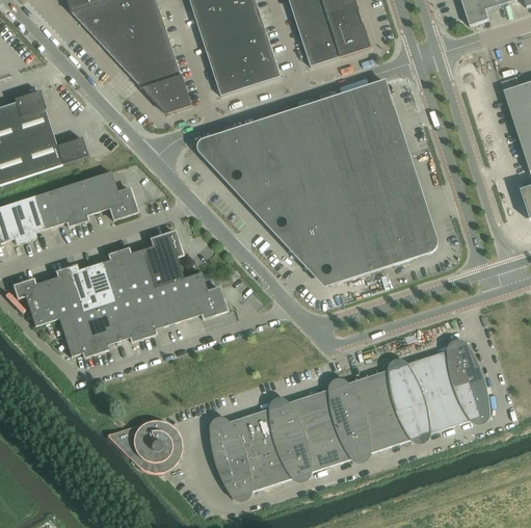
[(181,74),(171,45),(156,0),(67,0),(72,12),(141,87),(165,112),(191,104),(181,74)]
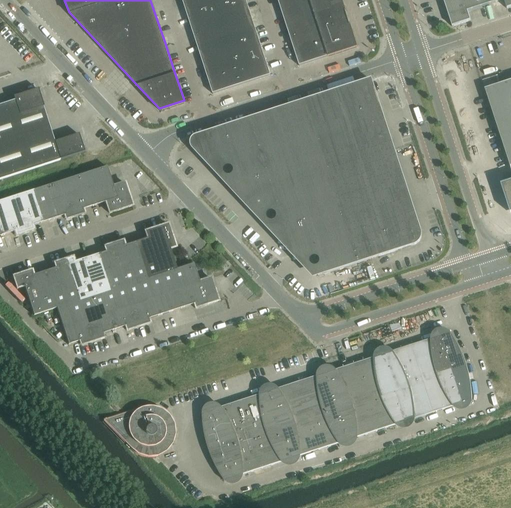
[(270,72),(247,1),(247,0),(182,0),(203,62),(212,91),(270,72)]
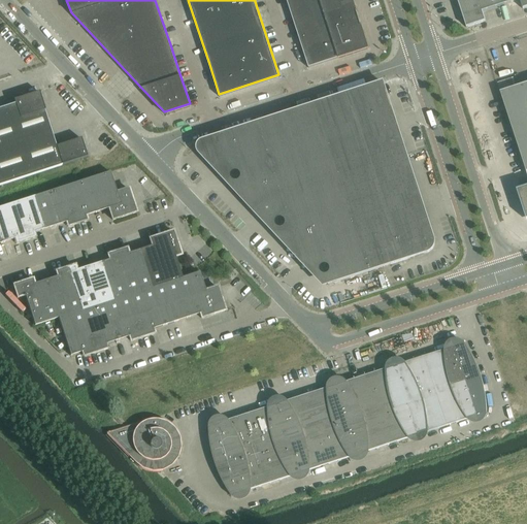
[(367,45),(352,0),(286,0),(307,65),(367,45)]
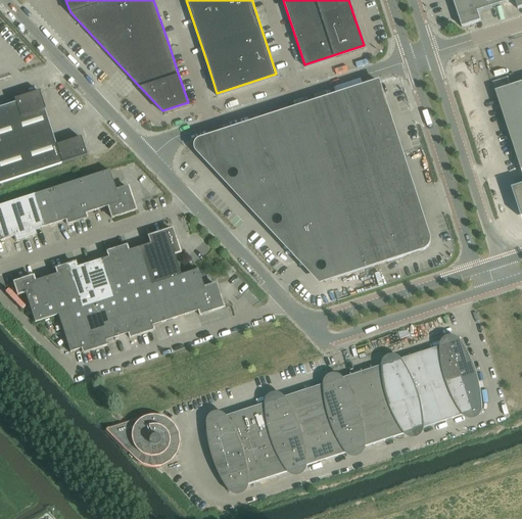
[(453,0),(461,24),(480,17),(477,8),(504,0),(515,0),(517,6),(521,3),(521,0),(453,0)]
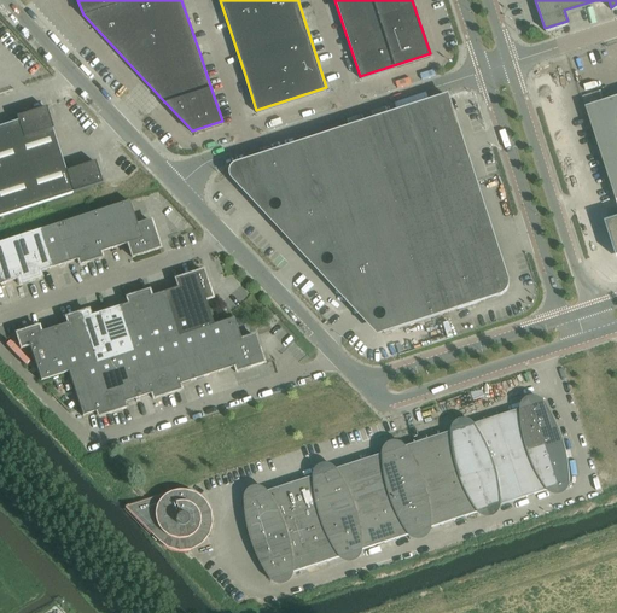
[(447,93),(239,161),(237,161),(236,162),(234,162),(234,163),(233,164),(232,164),(232,165),(231,167),(231,168),(231,169),(231,171),(231,173),(231,174),(232,175),(233,176),(249,194),(280,184),(291,216),(290,216),(301,249),(332,239),(343,270),(342,270),(353,304),(384,293),(395,326),(499,292),(500,291),(501,291),(504,289),(505,289),(505,287),(506,286),(506,285),(507,284),(507,282),(507,281),(507,280),(507,279),(507,278),(507,276),(506,275),(506,274),(506,273),(505,272),(504,270),(501,269),(500,268),(499,268),(498,267),(496,267),(495,267),(493,267),(492,268),(446,130),(458,127),(447,93)]
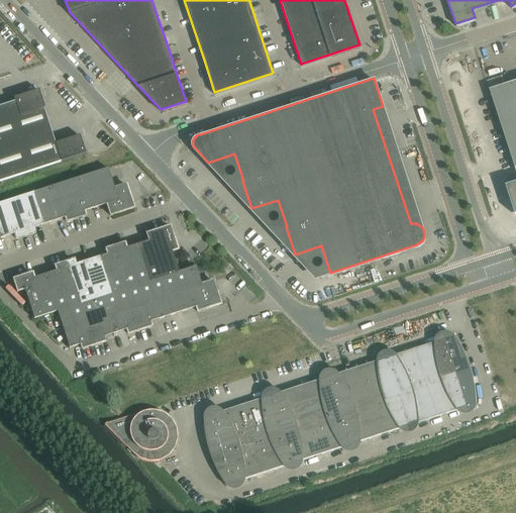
[(515,78),(490,87),(515,170),(515,179),(505,184),(512,206),(514,212),(515,211),(515,78)]
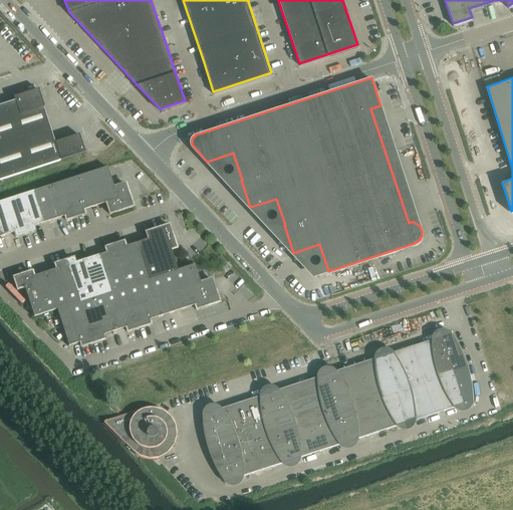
[(53,140),(42,104),(43,104),(37,86),(12,94),(13,97),(0,102),(0,177),(83,150),(77,132),(53,140)]
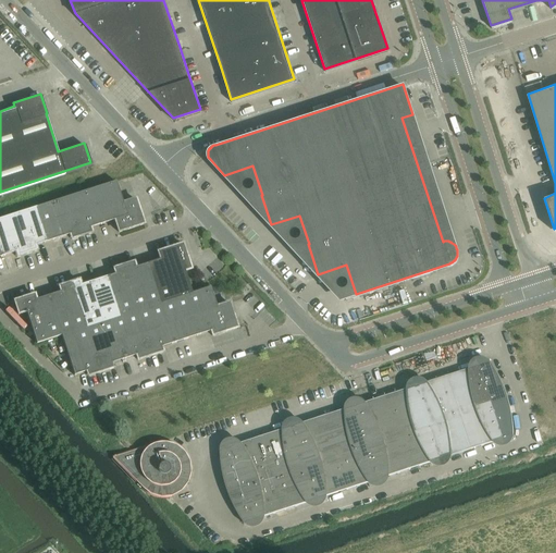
[(89,224),(112,217),(113,217),(118,229),(143,221),(134,196),(122,200),(114,179),(0,216),(0,254),(14,249),(16,254),(36,247),(34,243),(69,231),(71,236),(90,230),(89,224)]
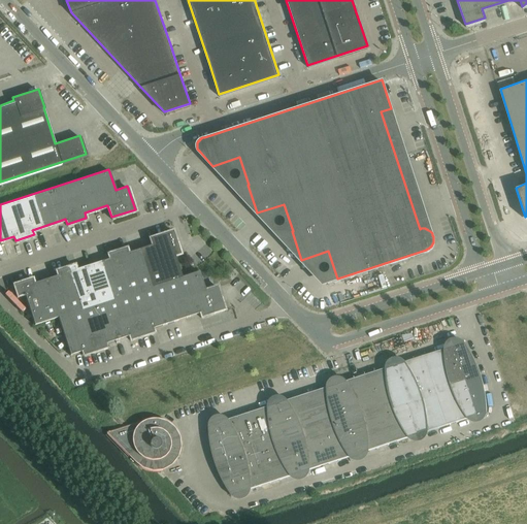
[(204,288),(198,269),(180,274),(174,254),(179,252),(172,228),(149,236),(151,242),(127,251),(126,246),(107,252),(108,257),(76,267),(75,267),(74,262),(55,268),(57,273),(33,281),(32,276),(12,283),(17,295),(24,292),(34,323),(57,315),(69,353),(81,349),(83,354),(106,346),(104,341),(128,333),(130,338),(154,330),(152,326),(199,310),(200,315),(224,307),(217,284),(204,288)]
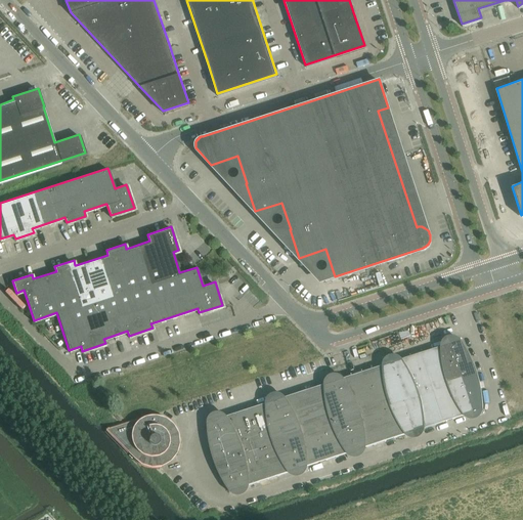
[(228,489),(482,406),(482,403),(482,399),(481,396),(481,393),(480,389),(480,386),(479,383),(478,379),(477,375),(476,371),(460,338),(440,344),(206,421),(207,425),(207,430),(207,434),(208,439),(209,443),(210,448),(211,452),(213,457),(214,462),(215,465),(217,468),(218,471),(220,474),(221,477),(223,480),(225,483),(226,486),(228,489)]
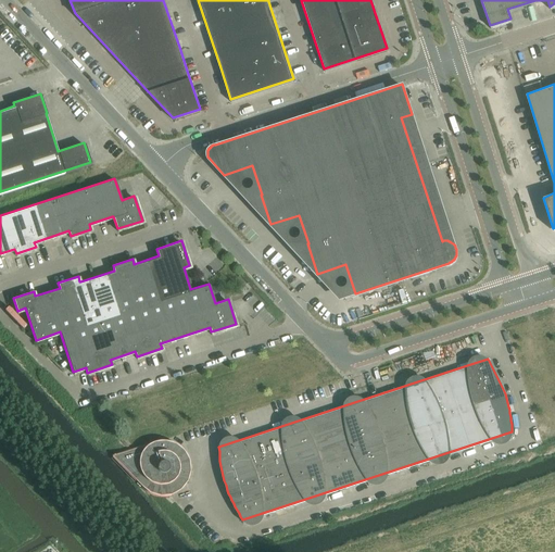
[(159,439),(153,440),(111,453),(142,486),(143,487),(144,488),(146,489),(148,490),(149,490),(150,491),(153,492),(155,492),(156,493),(160,493),(162,493),(164,493),(167,493),(169,492),(171,492),(168,485),(186,478),(189,468),(189,463),(188,458),(186,452),(183,448),(178,444),(174,441),(169,439),(164,438),(159,439)]
